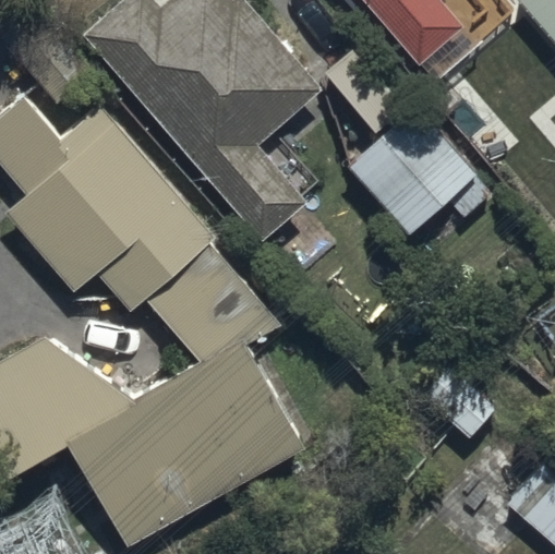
[(155,0),(118,0),(82,32),(266,241),(306,205),(300,197),(318,182),(276,134),(326,91),(245,0),(237,0),(236,1),(234,0),(169,0),(161,7),(155,0)]
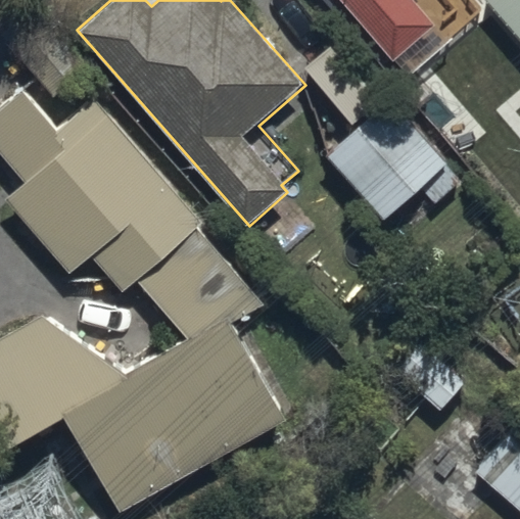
[(345,0),(395,57),(433,26),(411,0),(345,0)]
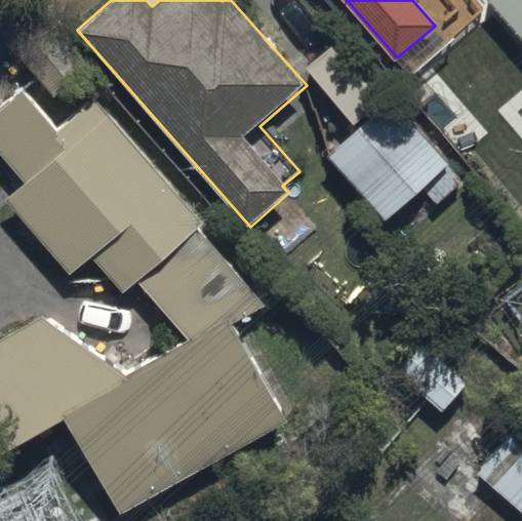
[(28,91),(0,114),(0,153),(26,183),(5,200),(72,275),(91,257),(122,292),(135,281),(186,339),(133,371),(45,314),(0,337),(0,454),(70,413),(120,511),(287,424),(236,324),(265,306),(196,231),(202,225),(97,96),(58,128),(28,91)]
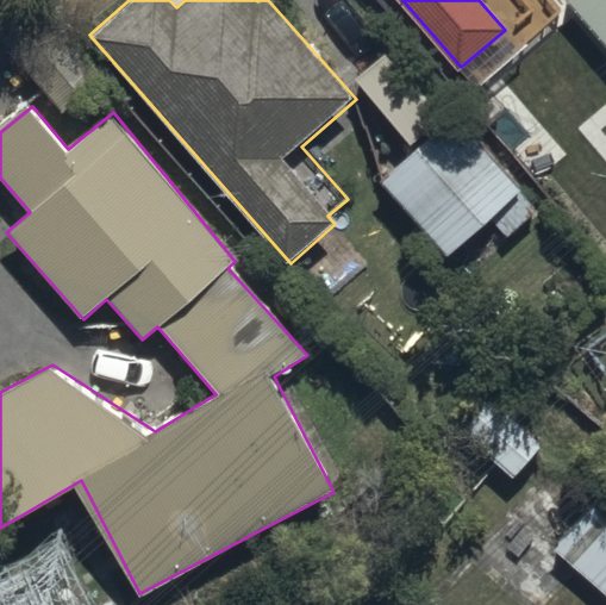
[(454,118),(380,182),(445,256),(488,218),(511,244),(542,218),(454,118)]
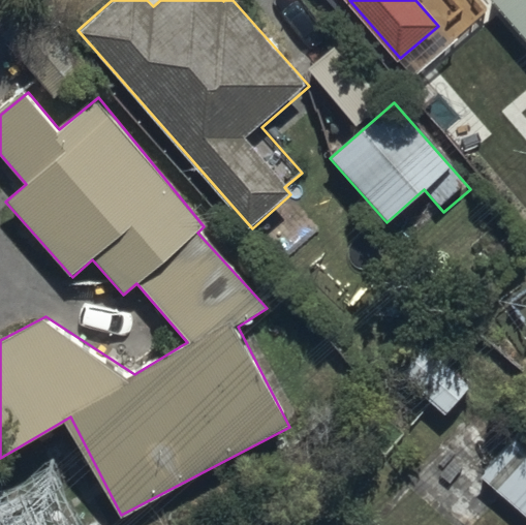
[(430,345),(401,374),(443,415),(472,387),(430,345)]
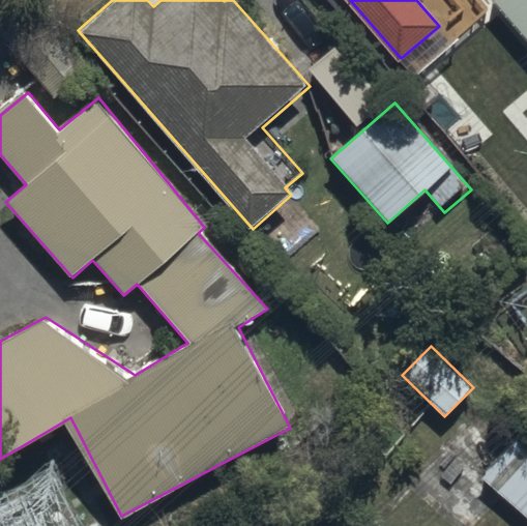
[(526,424),(479,480),(526,521),(526,424)]
